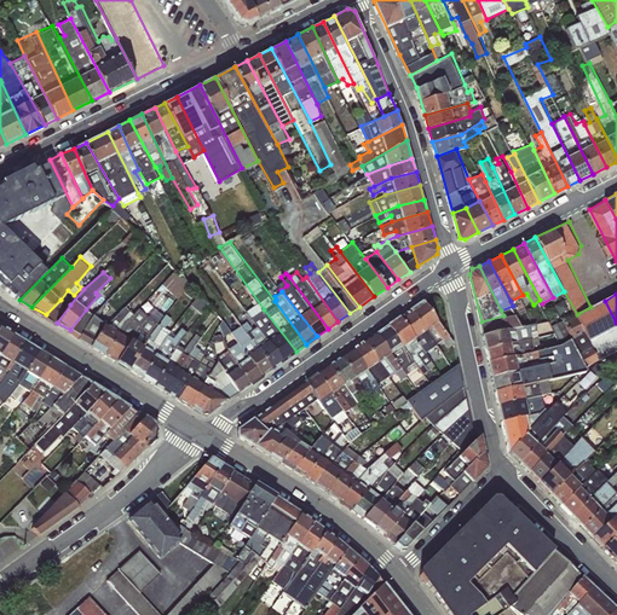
[(92,344),(107,353),(120,329),(136,312),(131,309),(138,302),(133,299),(109,321),(92,344)]
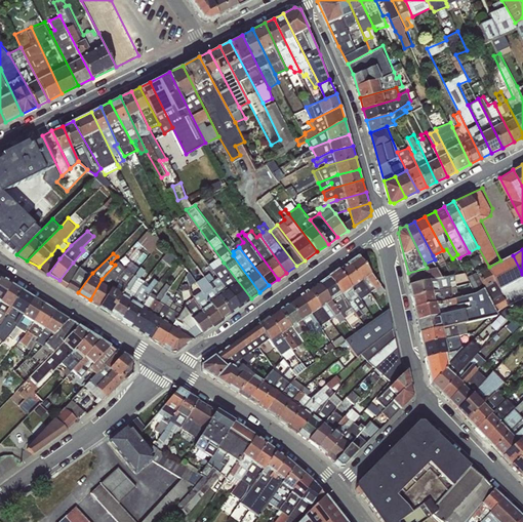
[(59,258),(51,254),(39,267),(48,274),(59,258)]
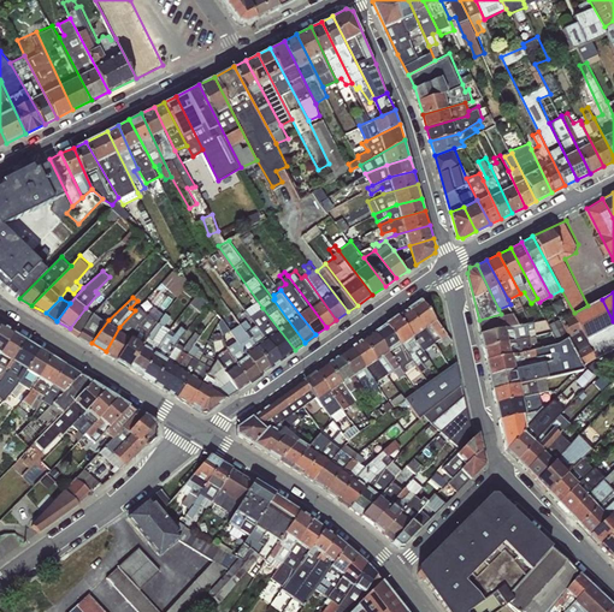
[(437,318),(423,298),(411,307),(425,327),(437,318)]
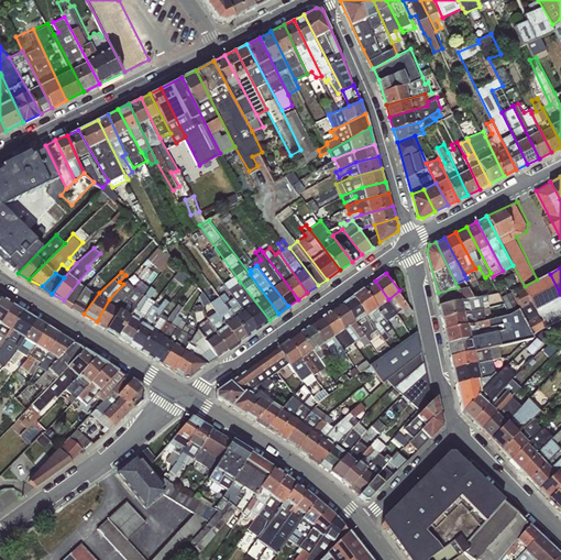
[(546,325),(560,316),(560,294),(550,274),(537,280),(525,286),(546,325)]
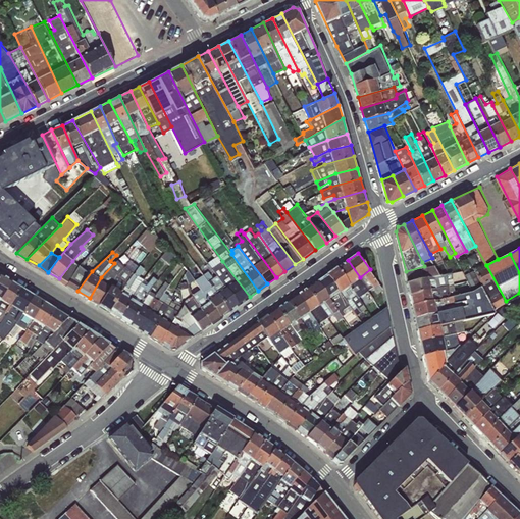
[(118,259),(114,263),(101,277),(90,298),(100,304),(110,284),(125,264),(118,259)]
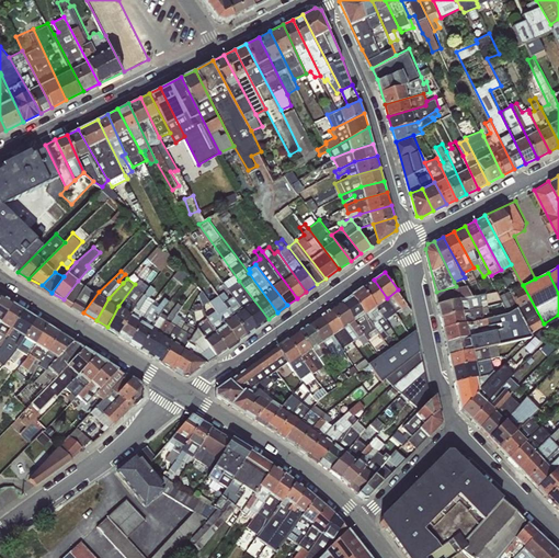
[(141,289),(135,284),(118,306),(107,327),(118,333),(134,309),(151,283),(148,280),(141,289)]
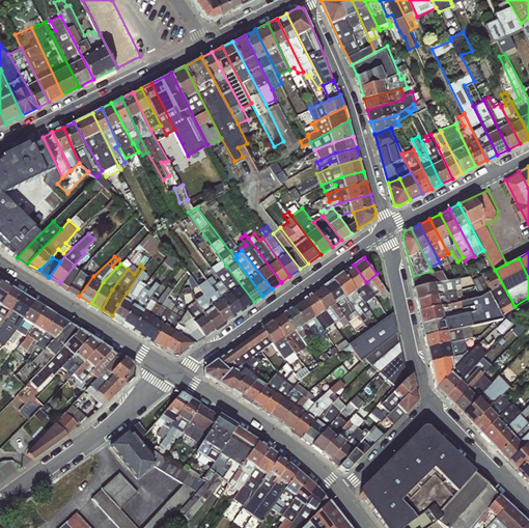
[(343,271),(365,301),(374,294),(366,282),(354,265),(343,271)]
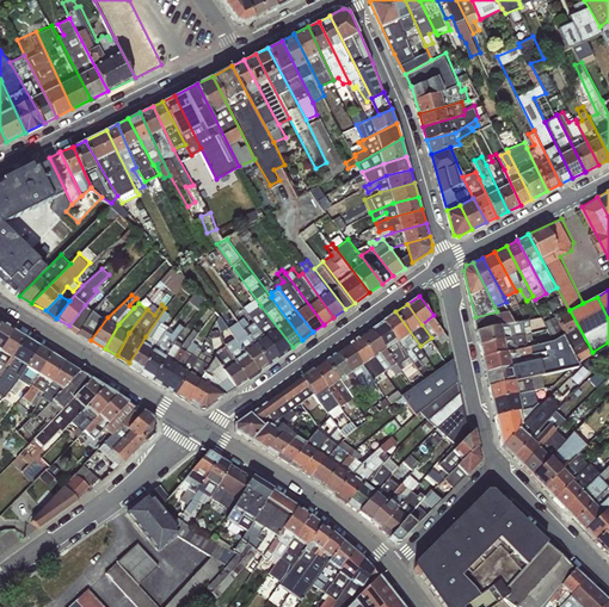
[(69,326),(79,332),(93,310),(85,305),(69,326)]
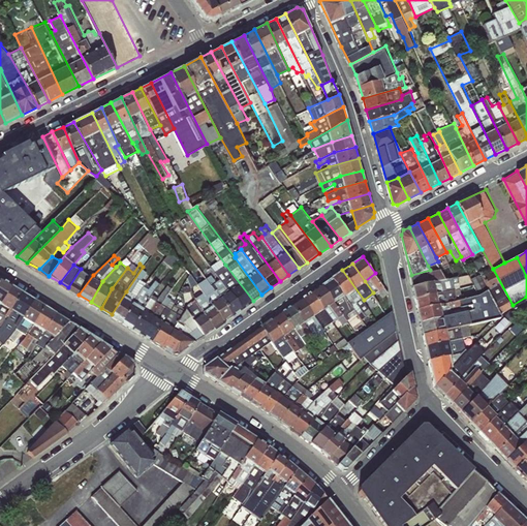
[(253,301),(225,265),(216,270),(221,277),(243,308),(253,301)]
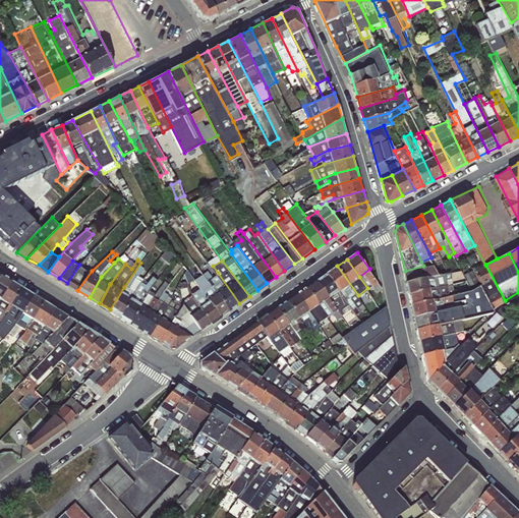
[(405,271),(410,292),(453,282),(451,271),(448,272),(442,261),(423,266),(405,271)]
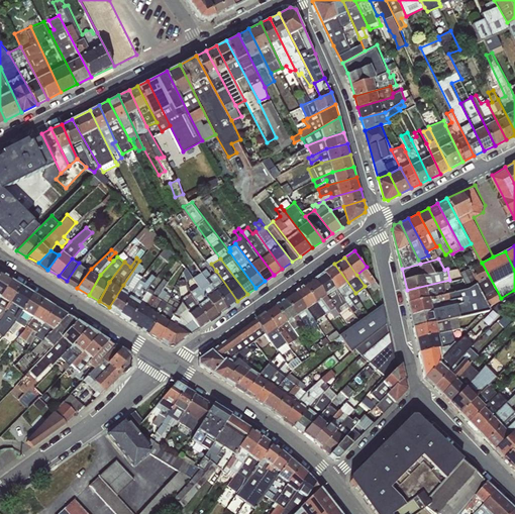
[(229,307),(203,271),(195,260),(190,264),(197,274),(194,276),(198,283),(220,312),(229,307)]
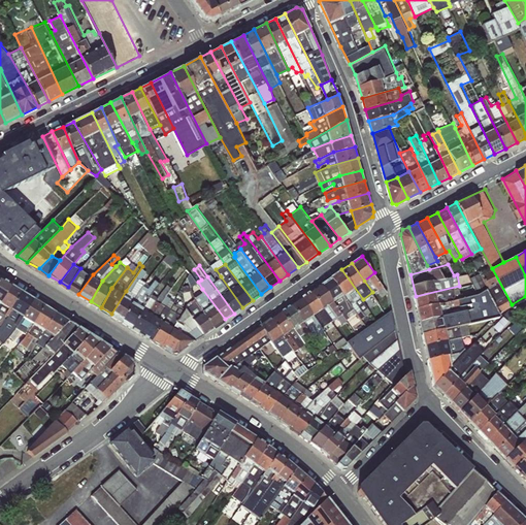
[(148,270),(142,266),(126,291),(111,314),(122,320),(144,284),(145,281),(139,277),(141,274),(144,275),(148,270)]
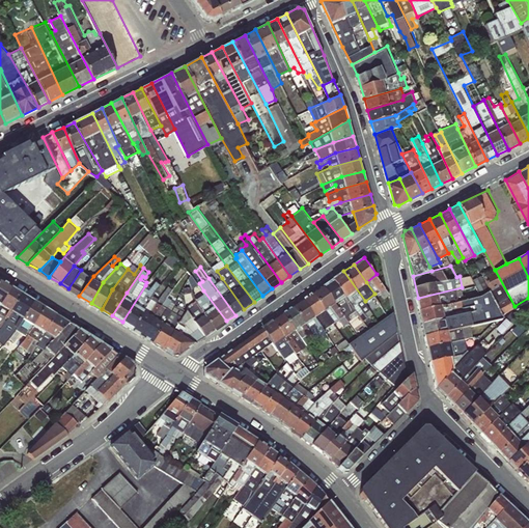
[(93,276),(81,270),(68,288),(79,296),(93,276)]
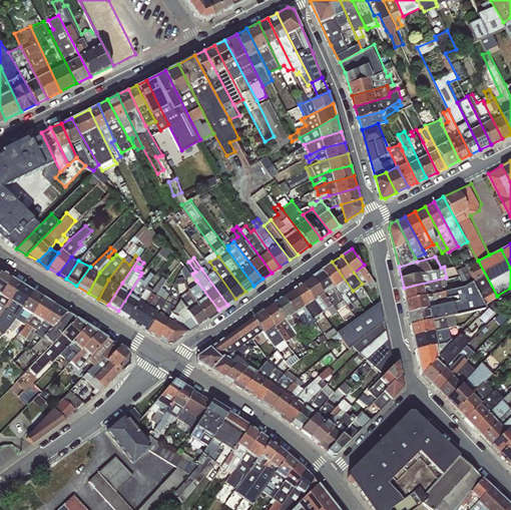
[(354,293),(353,291),(332,262),(323,268),(347,302),(352,308),(356,305),(350,297),(354,293)]
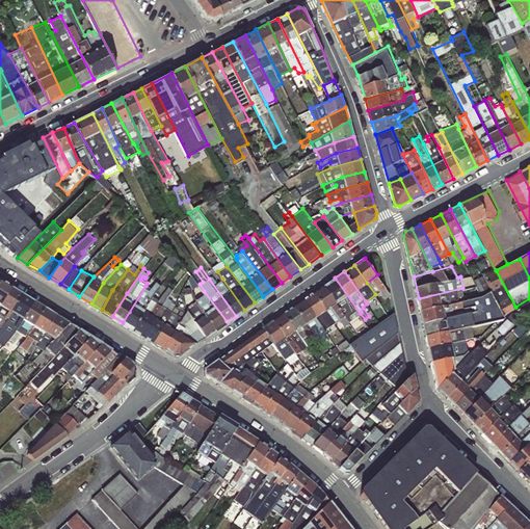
[(244,310),(222,279),(219,281),(214,274),(209,279),(236,316),(244,310)]
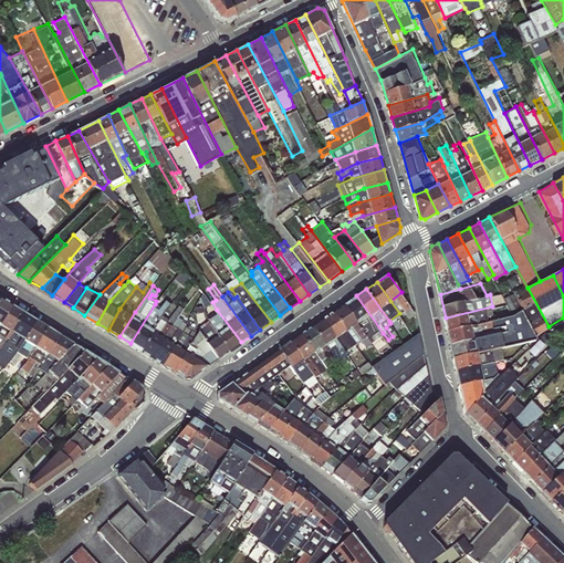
[(372,342),(383,333),(356,295),(346,303),(358,321),(372,342)]
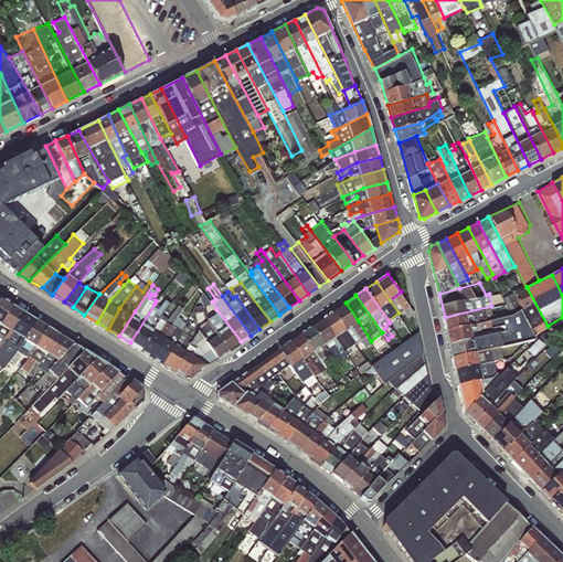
[(0,325),(13,305),(0,296),(0,325)]
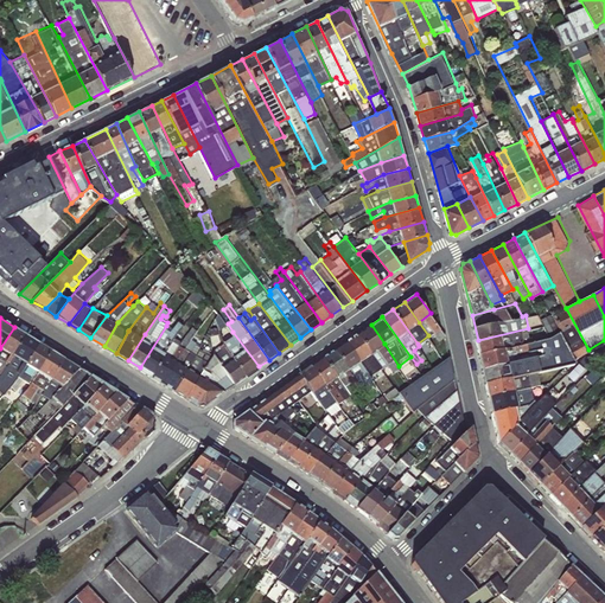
[(140,367),(152,376),(176,335),(185,324),(179,320),(171,329),(166,326),(140,367)]
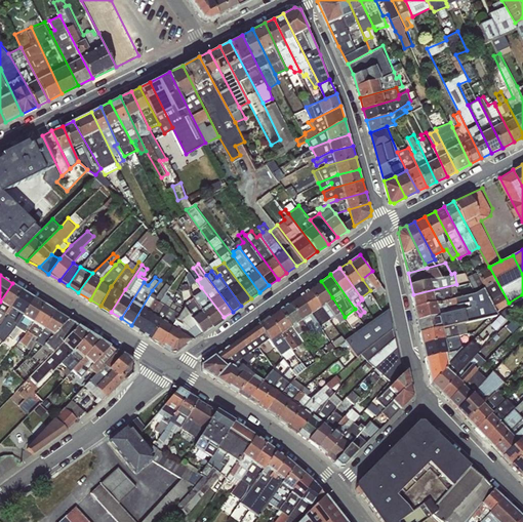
[(131,325),(142,330),(166,292),(171,284),(167,281),(158,293),(152,290),(131,325)]
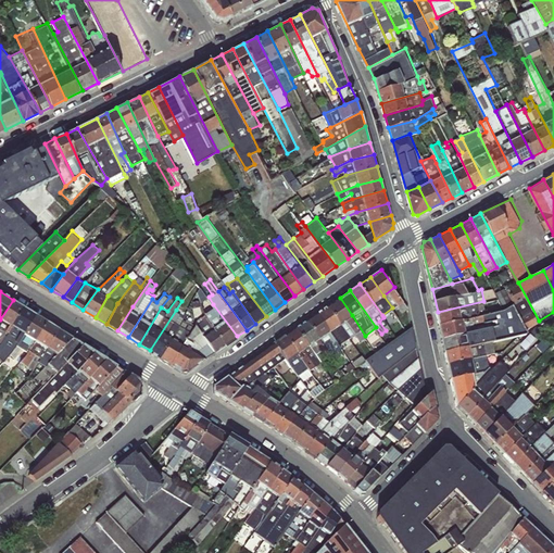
[(365,336),(352,315),(340,298),(328,306),(340,324),(353,339),(359,337),(361,339),(365,336)]
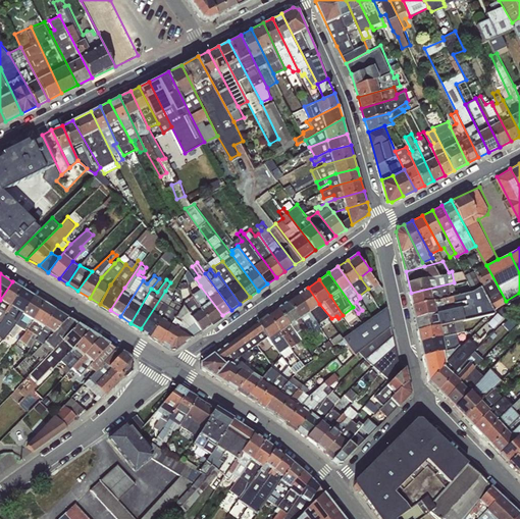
[(21,288),(12,281),(0,300),(0,318),(2,319),(21,288)]
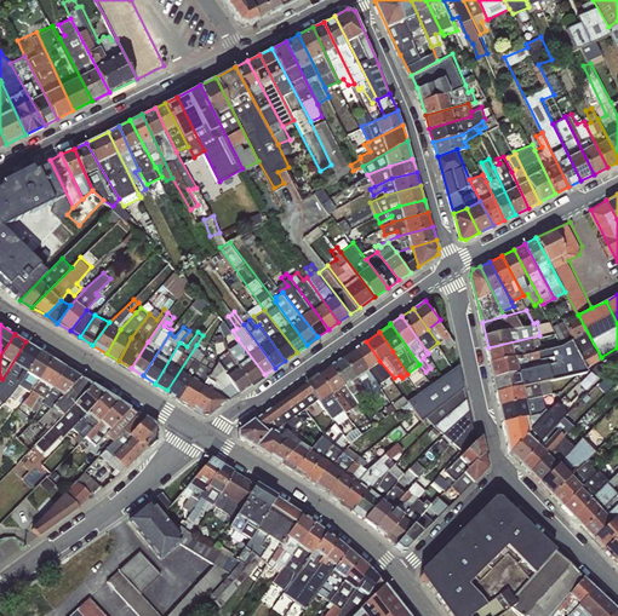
[(488,347),(491,361),(543,349),(539,335),(488,347)]
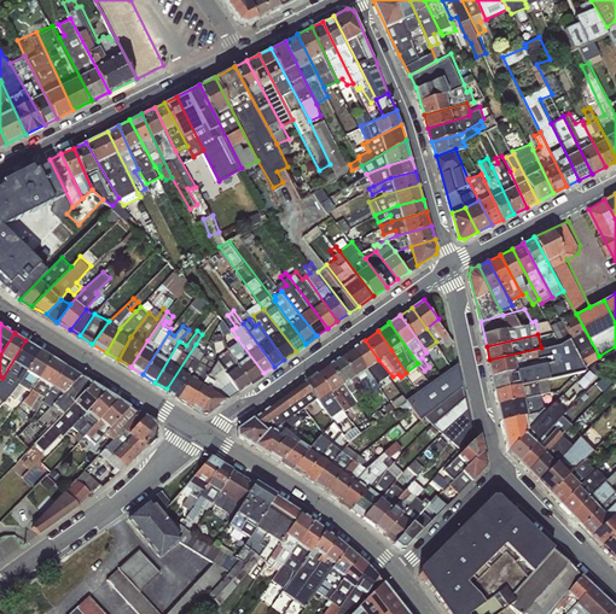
[(263,373),(237,338),(227,343),(230,345),(228,348),(251,381),(263,373)]
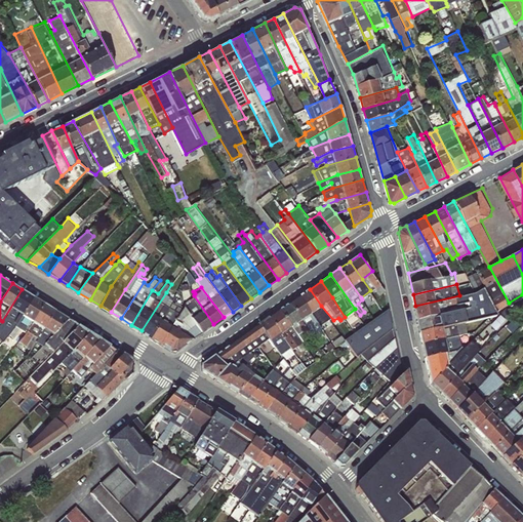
[(415,306),(418,318),(492,303),(484,287),(478,290),(459,295),(415,306)]
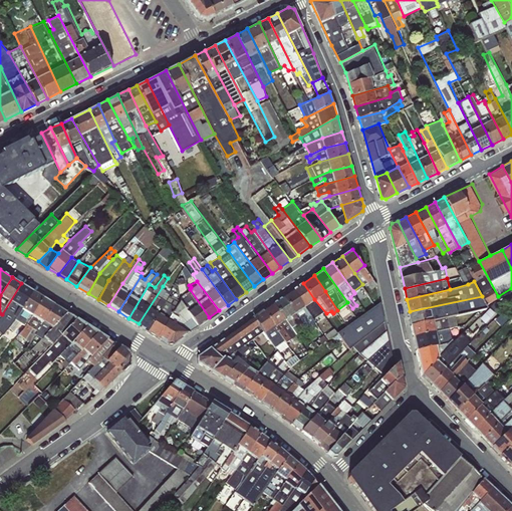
[(33,290),(21,283),(2,314),(0,316),(0,337),(10,326),(33,290)]
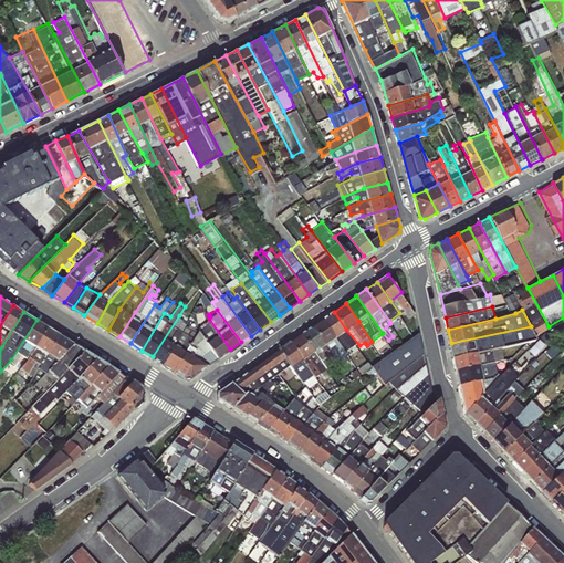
[(359,345),(346,330),(334,312),(324,319),(348,352),(350,354),(357,350),(356,348),(359,345)]
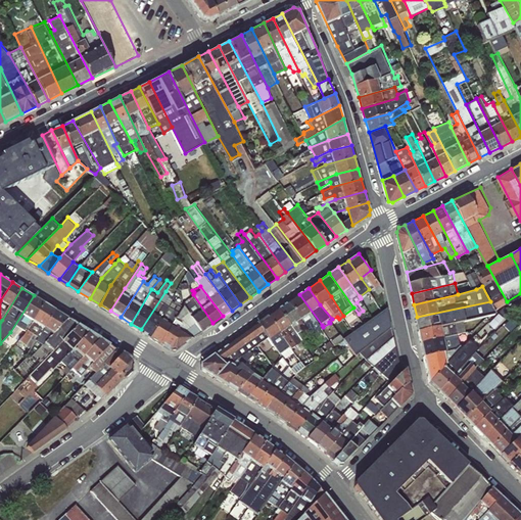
[(141,329),(151,335),(171,302),(173,297),(170,296),(170,293),(166,291),(141,329)]
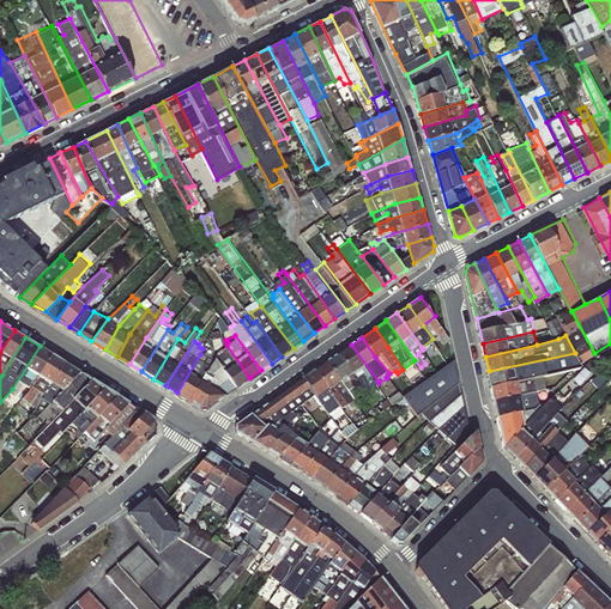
[(249,378),(227,345),(216,352),(216,357),(237,387),(249,378)]
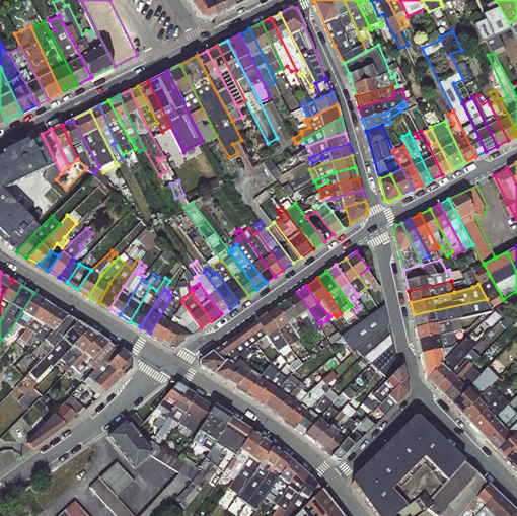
[(309,329),(319,322),(297,292),(287,298),(299,314),(309,329)]
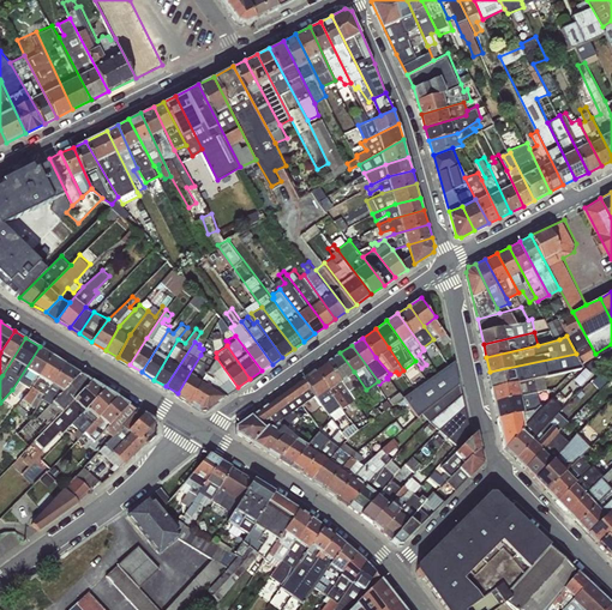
[(53,355),(40,346),(12,390),(17,392),(22,387),(29,392),(53,355)]
